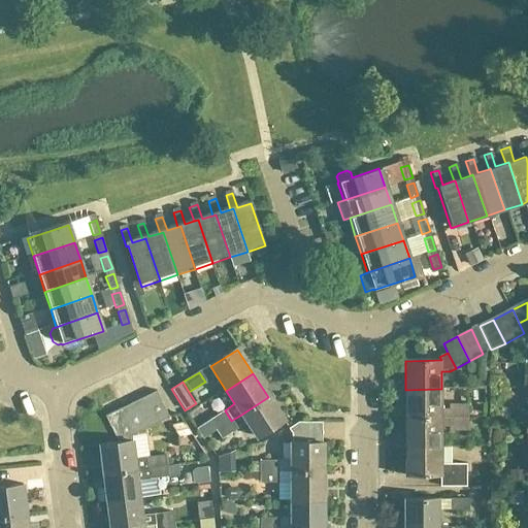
[(441,410),(441,389),(405,390),(405,419),(467,418),(466,406),(449,406),(449,410),(441,410)]
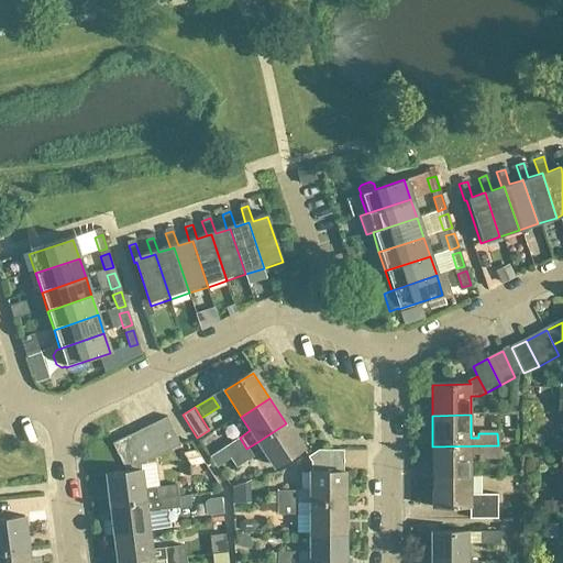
[(127,438),(112,444),(127,474),(141,472),(139,467),(165,454),(179,446),(165,419),(151,426),(139,431),(127,438)]
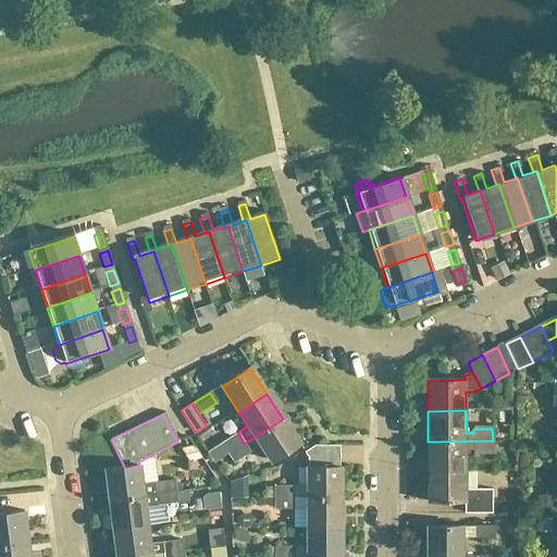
[(283,419),(255,437),(271,462),(299,445),(283,419)]
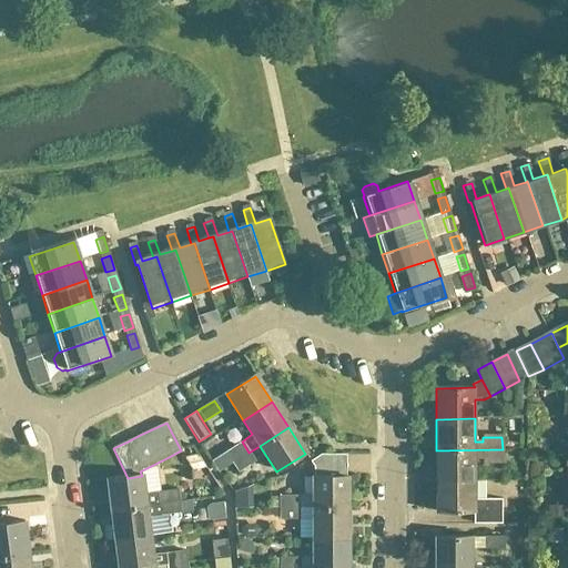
[(224,454),(211,463),(219,474),(231,465),(249,453),(241,442),(224,454)]
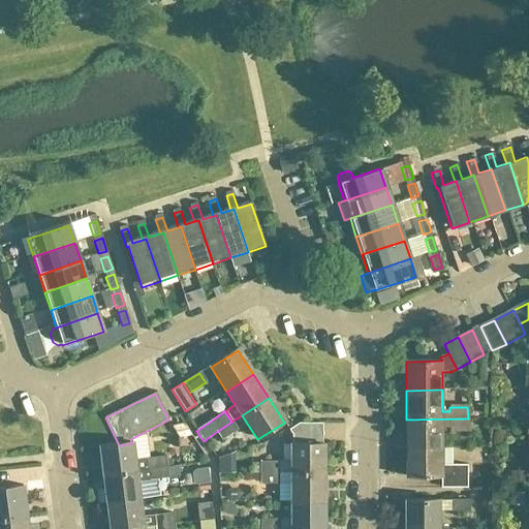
[(406,419),(406,448),(441,448),(441,428),(450,428),(450,432),(468,432),(468,418),(406,419)]
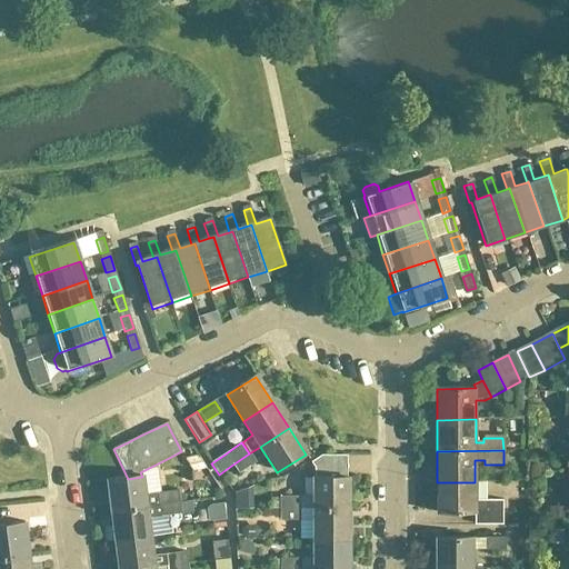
[(249,453),(231,466),(238,475),(255,462),(249,453)]
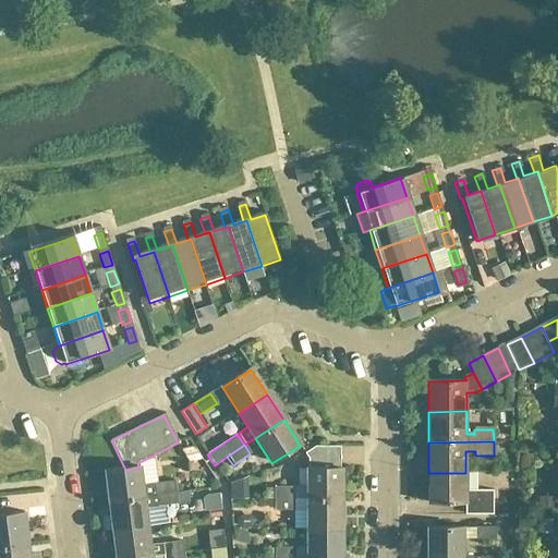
[(111,502),(176,494),(174,482),(142,486),(140,468),(125,470),(107,472),(111,502)]
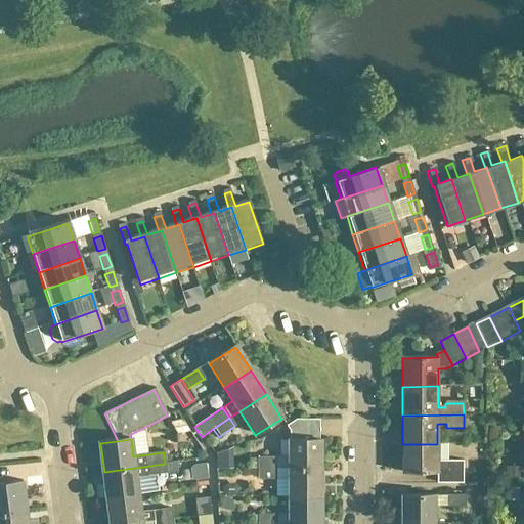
[(289,470),(321,470),(321,441),(289,441),(289,470)]
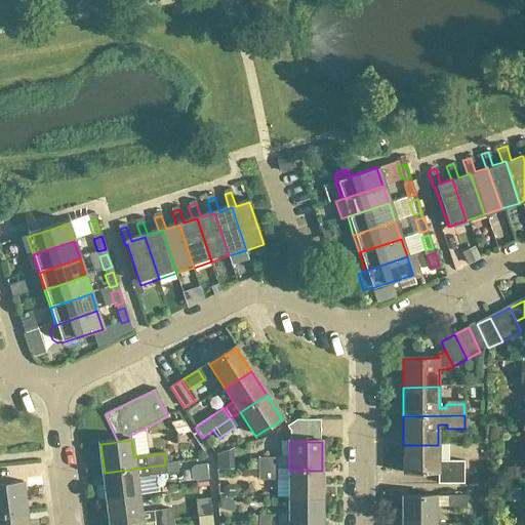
[(439,462),(438,445),(403,445),(403,474),(437,474),(437,485),(463,486),(463,462),(439,462)]
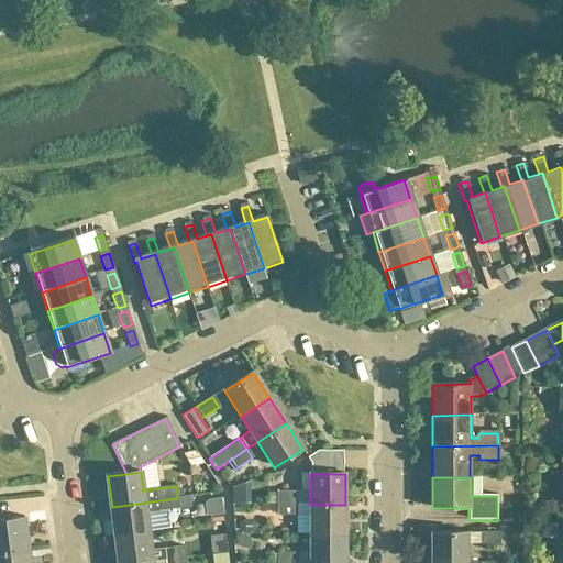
[(278,494),(278,505),(297,505),(297,494),(278,494)]
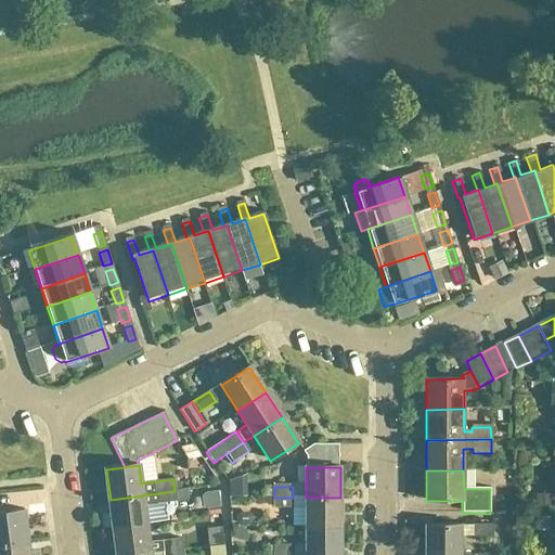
[(144,507),(177,503),(175,491),(111,500),(114,529),(146,526),(144,507)]
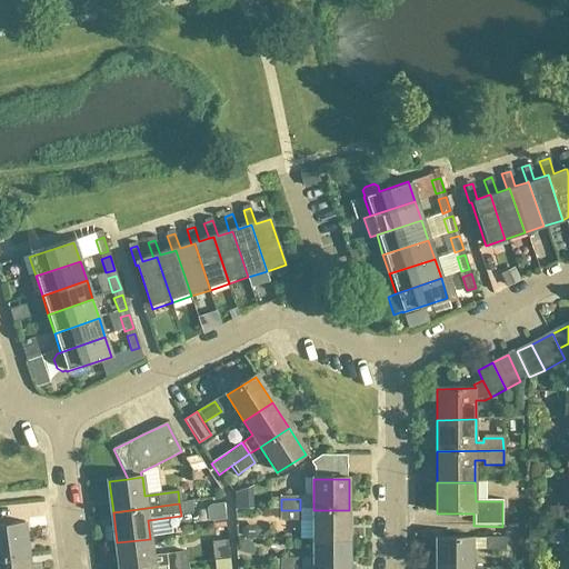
[(563,523),(563,510),(552,509),(551,522),(563,523)]
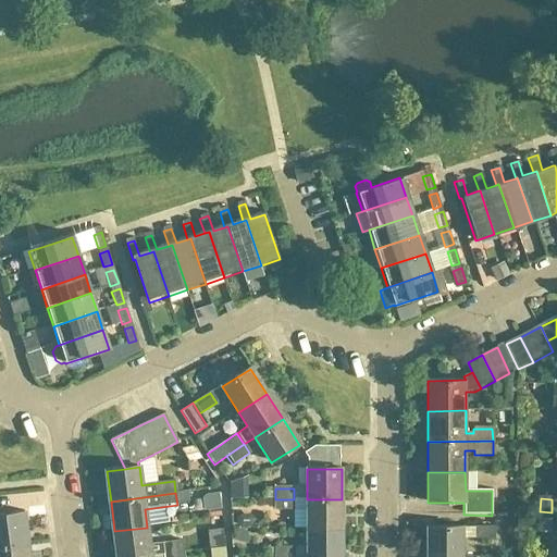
[(294,499),(275,499),(275,510),(294,510),(294,499)]
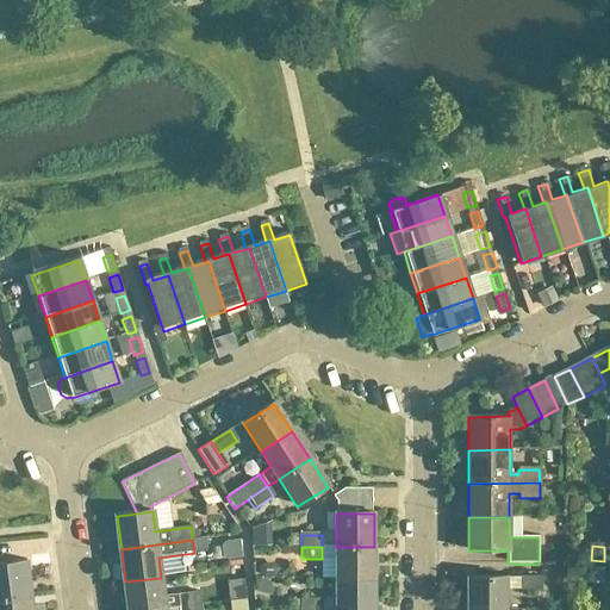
[(374,547),(336,547),(336,580),(374,579),(374,547)]
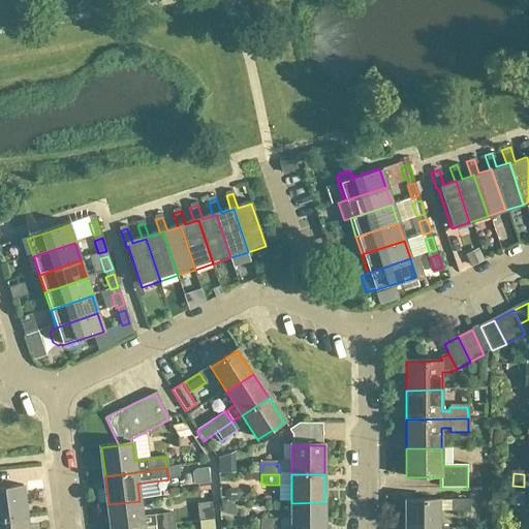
[(0,521),(25,518),(21,488),(0,490),(0,521)]
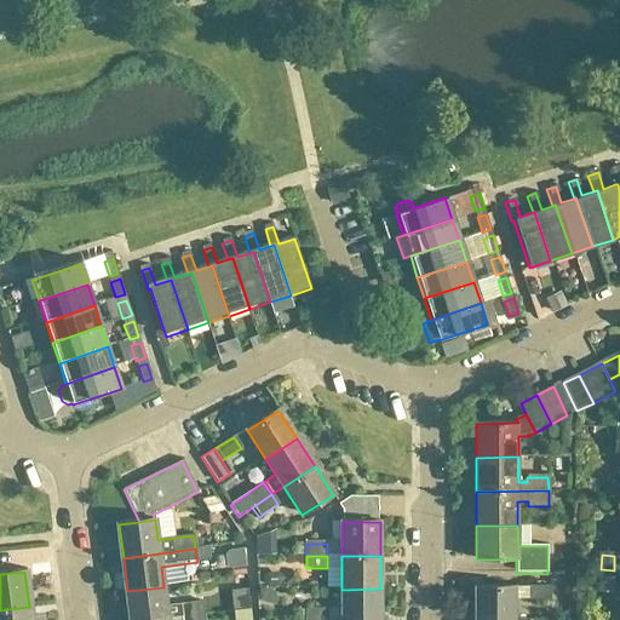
[(164,587),(127,591),(131,619),(168,619),(181,619),(181,618),(179,604),(166,607),(164,587)]
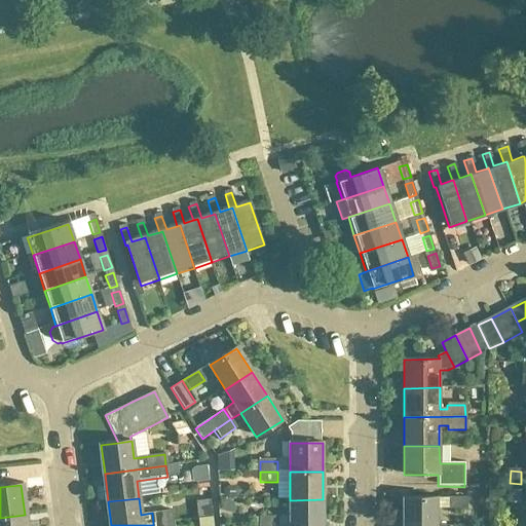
[(199,498),(177,499),(178,518),(199,516),(199,498)]
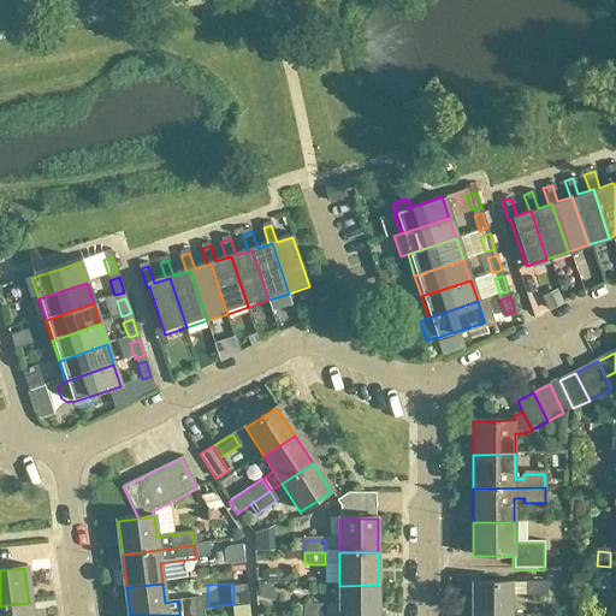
[(473,615),(509,615),(510,584),(473,584),(473,615)]
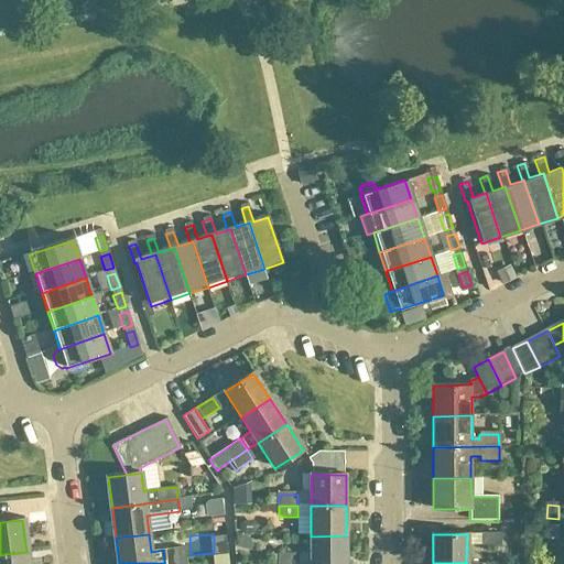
[(501,546),(501,534),(480,534),(480,546),(501,546)]
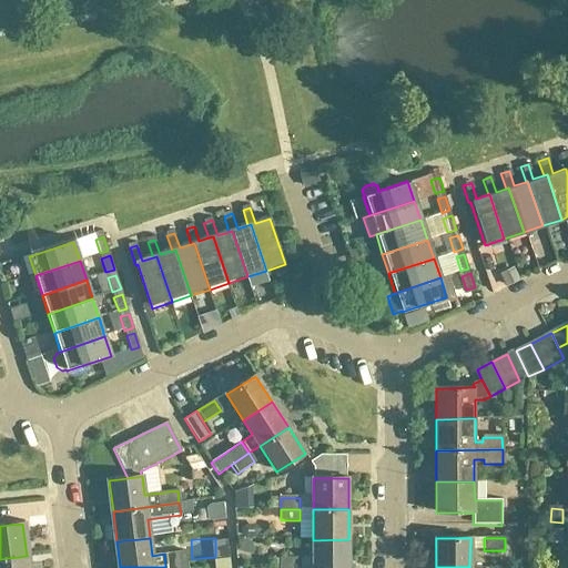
[(347,567),(348,539),(313,540),(313,567),(347,567)]
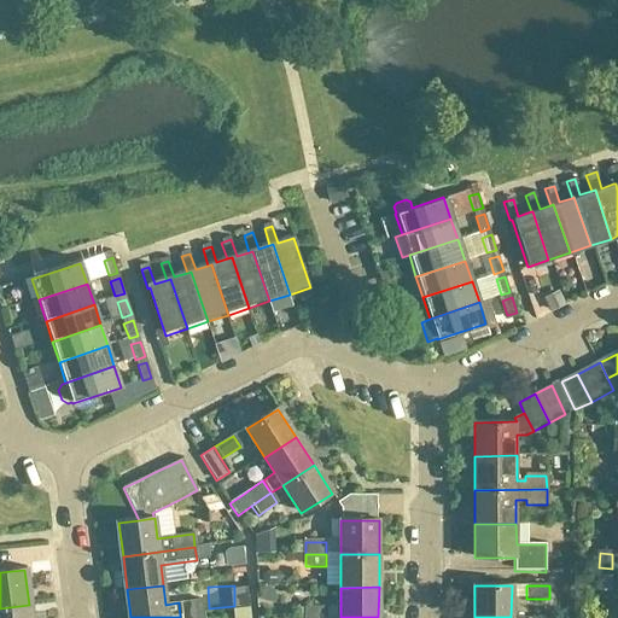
[(180,616),(202,613),(200,600),(179,602),(180,616)]
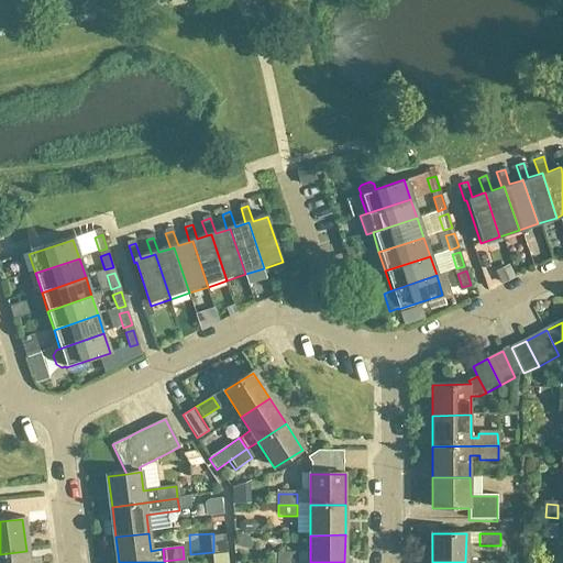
[(0,554),(0,562),(28,562),(26,551),(0,554)]
